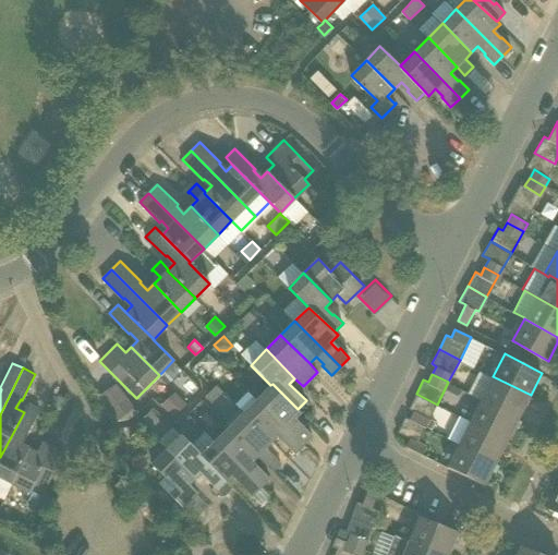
[(519,418),(531,395),(493,376),(482,399),(519,418)]
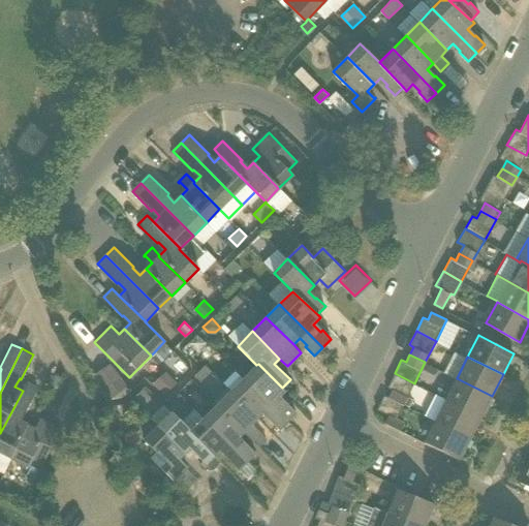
[(94,374),(112,398),(127,387),(110,363),(94,374)]
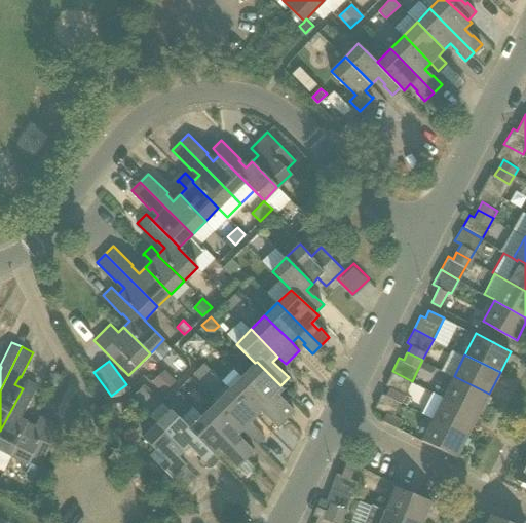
[(203,361),(192,372),(198,378),(210,367),(203,361)]
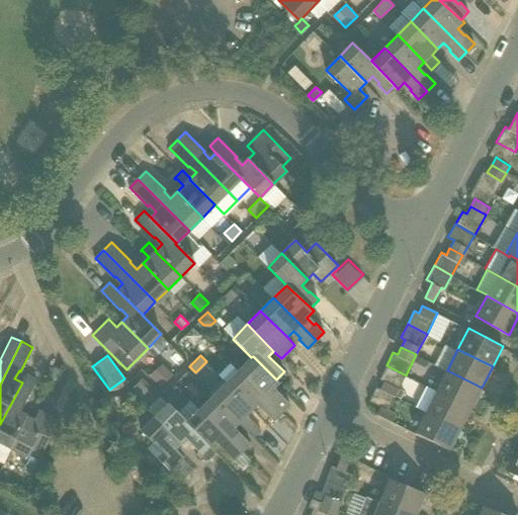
[(240,369),(282,412),(290,404),(281,395),(280,396),(273,389),(279,382),(276,379),(253,356),(251,357),(240,369)]
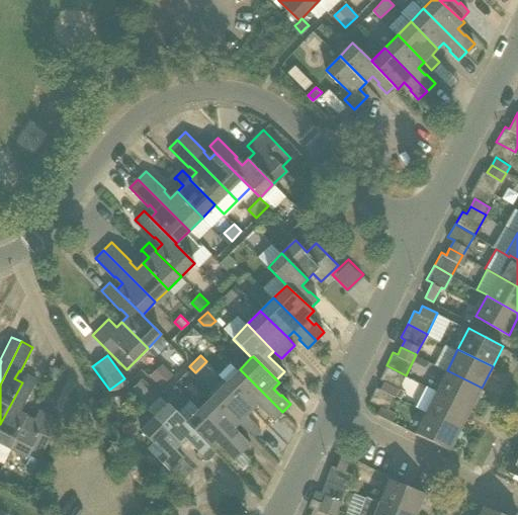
[(174,374),(163,362),(150,375),(161,387),(174,374)]
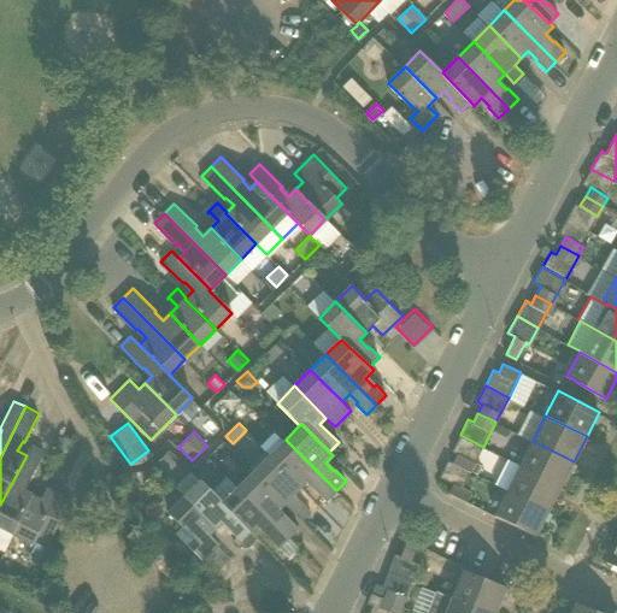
[(458,453),(456,458),(453,461),(471,471),(483,447),(460,435),(452,451),(458,453)]
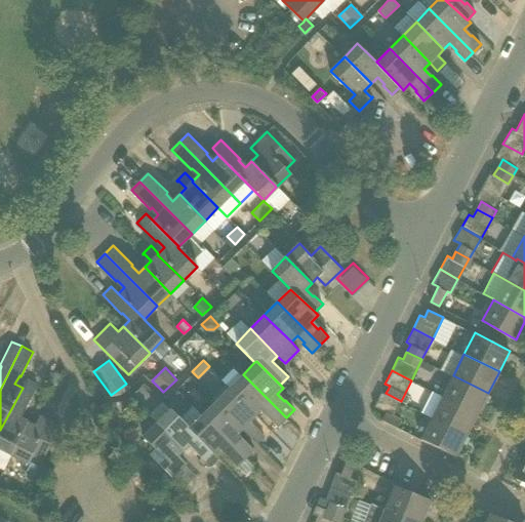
[(230,388),(256,414),(263,408),(270,415),(269,416),(277,426),(286,417),(243,374),(230,388)]
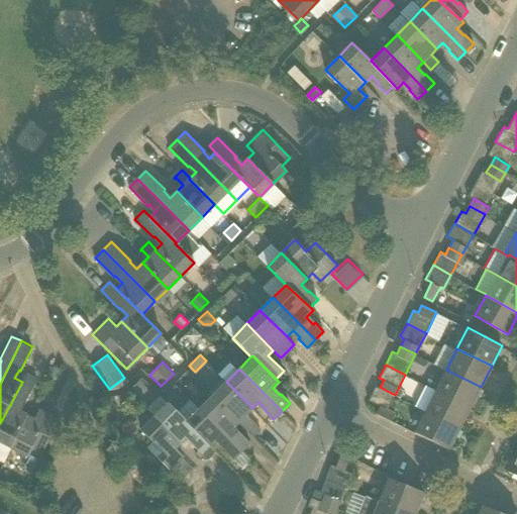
[(471,407),(481,387),(446,370),(436,390),(471,407)]
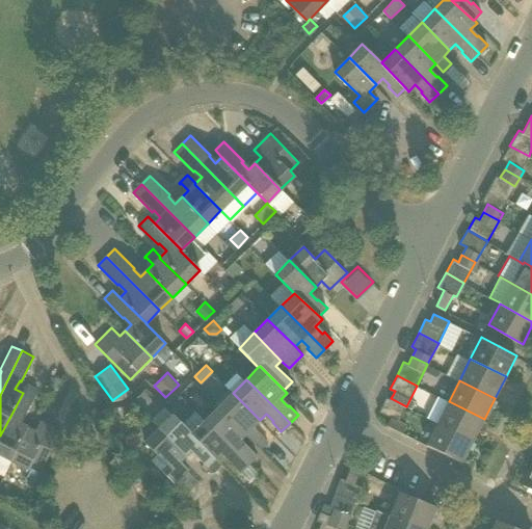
[(11,459),(28,426),(20,422),(25,414),(26,414),(38,390),(27,384),(23,393),(0,435),(0,464),(7,468),(11,459)]
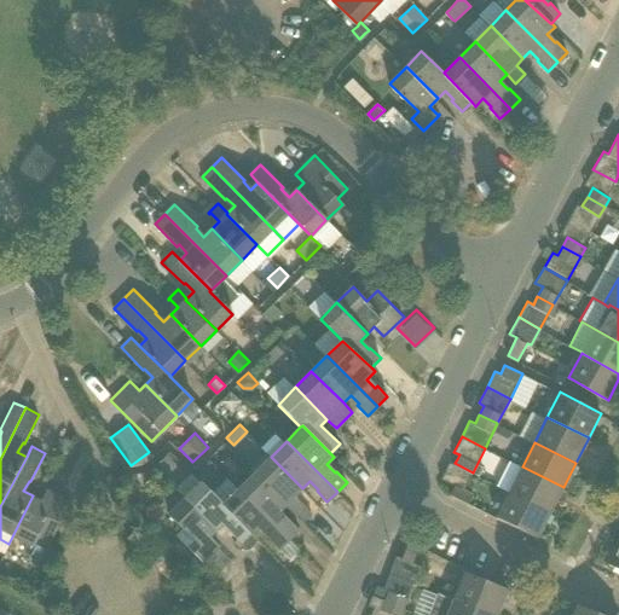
[(296,495),(302,488),(271,457),(255,473),(287,505),(295,514),(305,504),(296,495)]
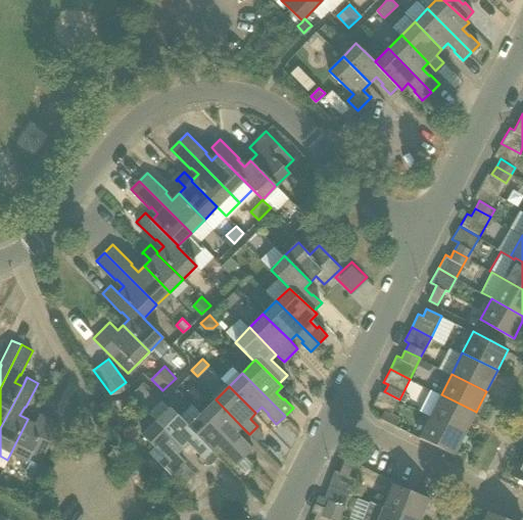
[(380,418),(395,425),(399,417),(392,414),(399,399),(384,391),(380,389),(373,404),(384,410),(380,418)]
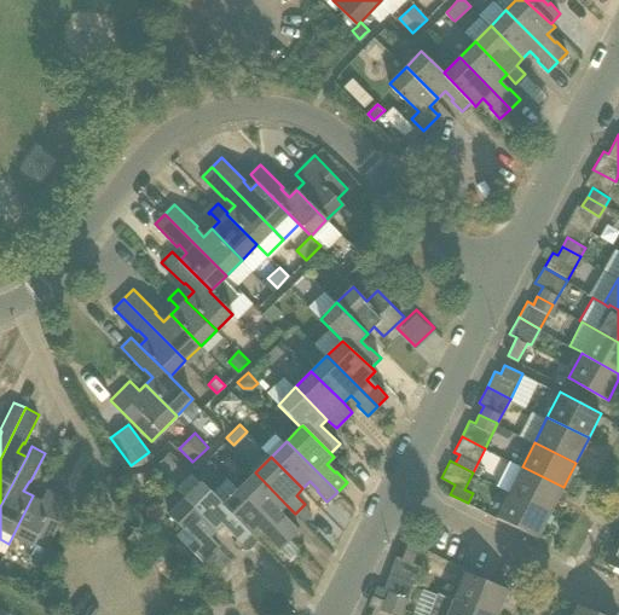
[(551,511),(563,487),(522,466),(510,491),(551,511)]
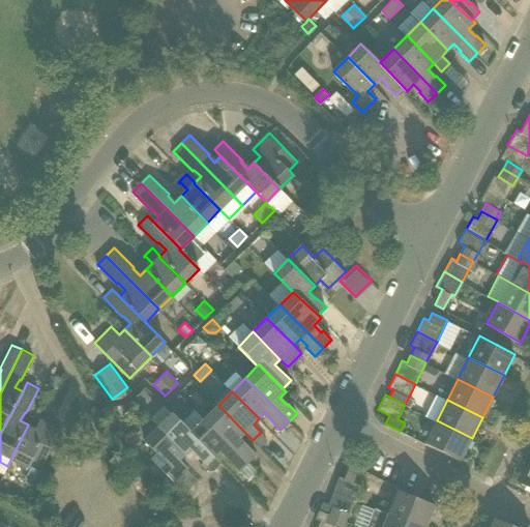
[(218,405),(205,417),(248,462),(257,454),(247,444),(246,445),(239,438),(245,433),(218,405)]
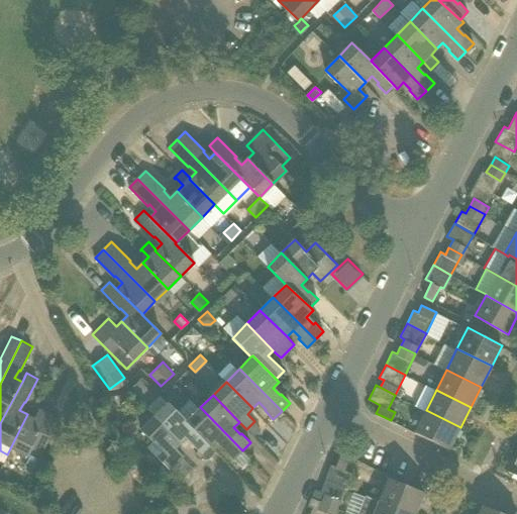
[(154,415),(181,441),(187,435),(194,442),(193,443),(202,452),(209,444),(210,444),(188,420),(187,421),(168,402),(154,415)]
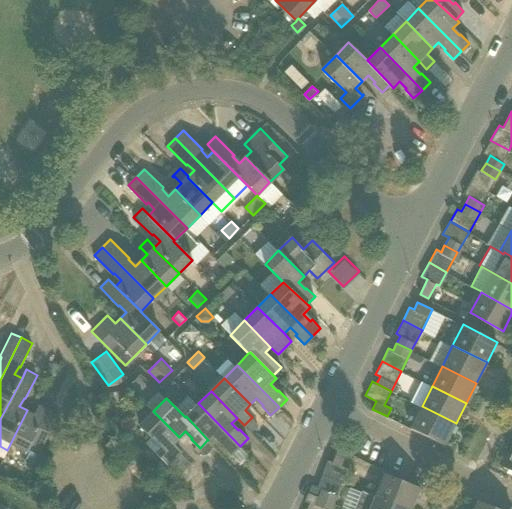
[(223,445),(231,454),(240,446),(198,403),(186,416),(208,440),(207,440),(211,443),(217,437),(224,444),(223,445)]
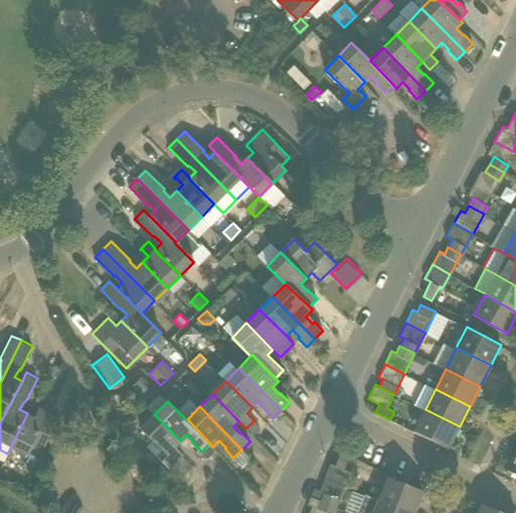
[(11,445),(28,455),(31,449),(41,454),(59,417),(39,407),(34,416),(27,413),(11,445)]
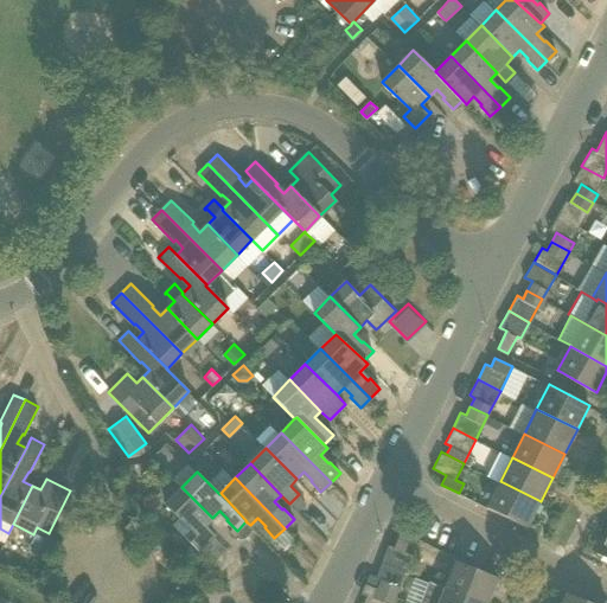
[(500,481),(487,507),(528,527),(541,501),(500,481)]
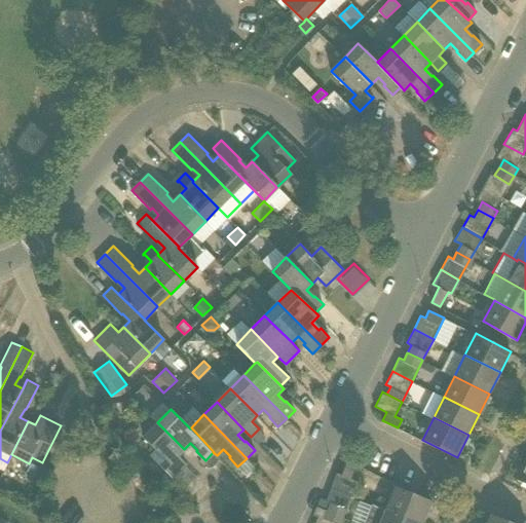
[(162,467),(173,477),(187,462),(179,455),(184,449),(157,422),(143,437),(167,461),(162,467)]
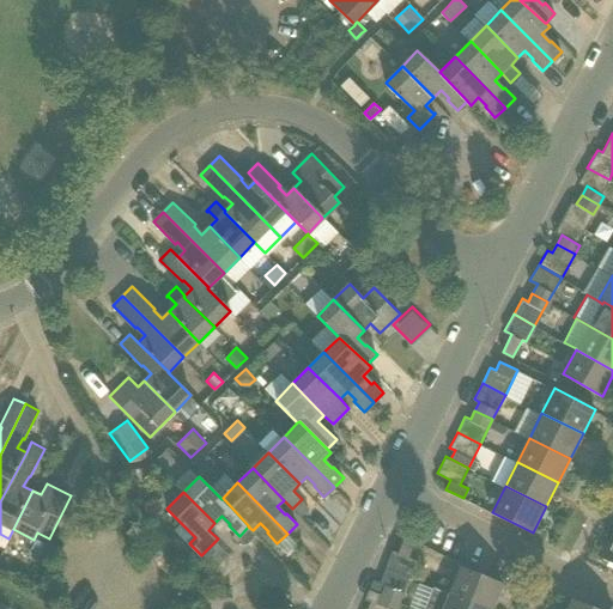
[(126,531),(138,543),(146,535),(134,523),(126,531)]
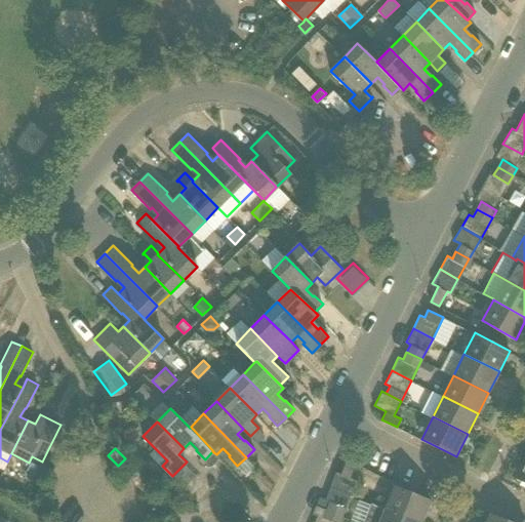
[(210,466),(218,457),(216,454),(212,451),(205,459),(210,466)]
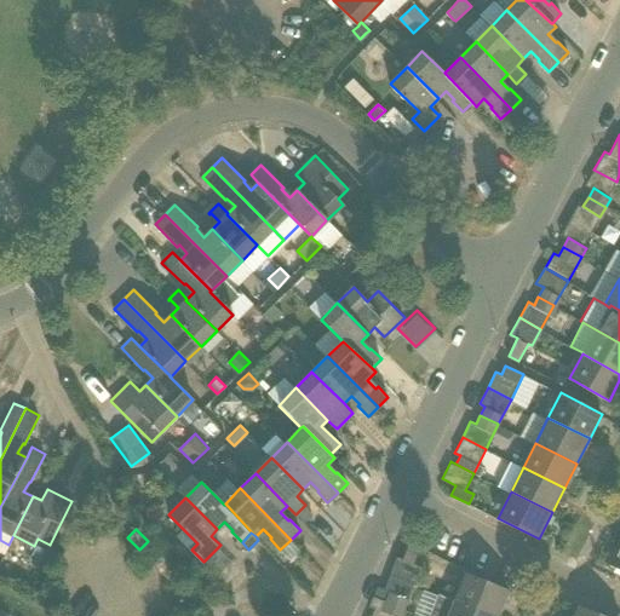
[(619,539),(608,563),(619,568),(619,539)]
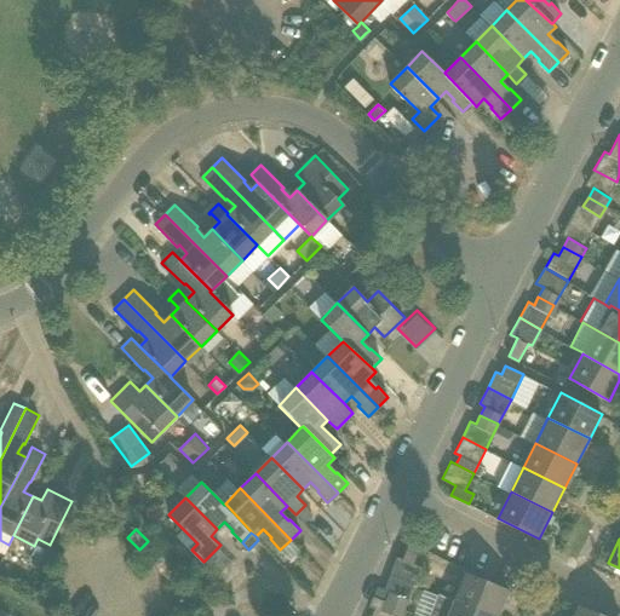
[(409,541),(402,562),(412,564),(420,545),(409,541)]
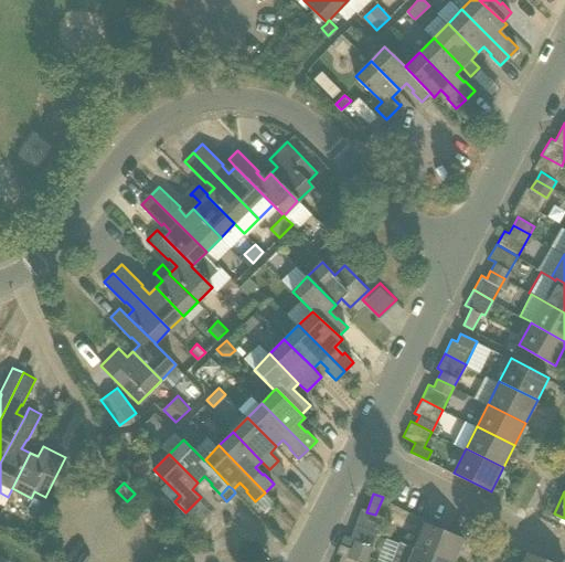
[(139,513),(153,528),(162,520),(148,506),(139,513)]
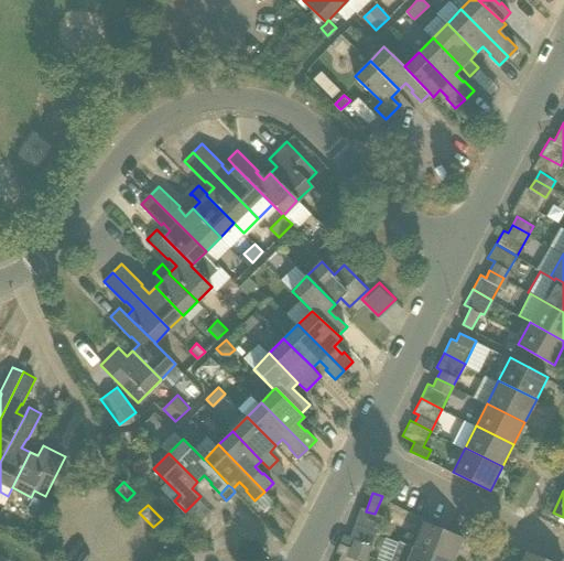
[(453,560),(463,537),(424,521),(414,546),(453,560)]
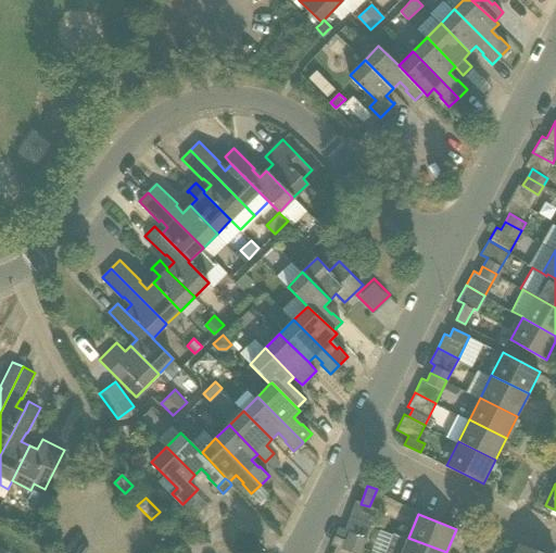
[(350,515),(345,528),(340,526),(336,535),(364,547),(371,524),(350,515)]
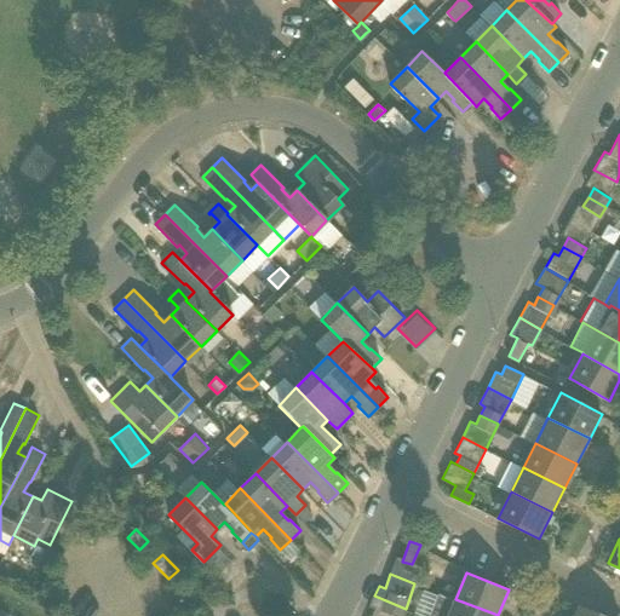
[(498,615),(455,599),(438,593),(429,615),(498,615)]
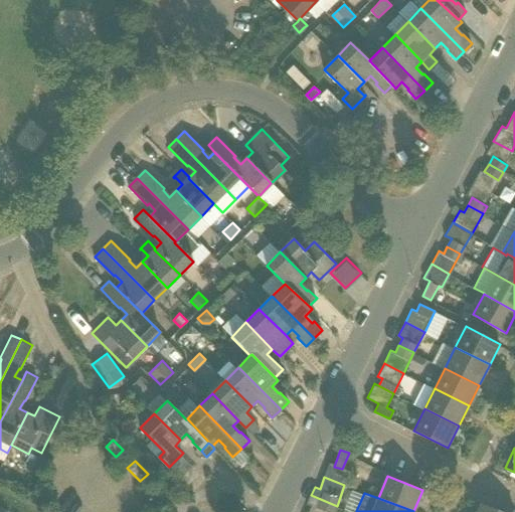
[(311,505),(317,507),(316,508),(326,511),(334,511),(337,506),(311,495),(307,503),(311,505)]
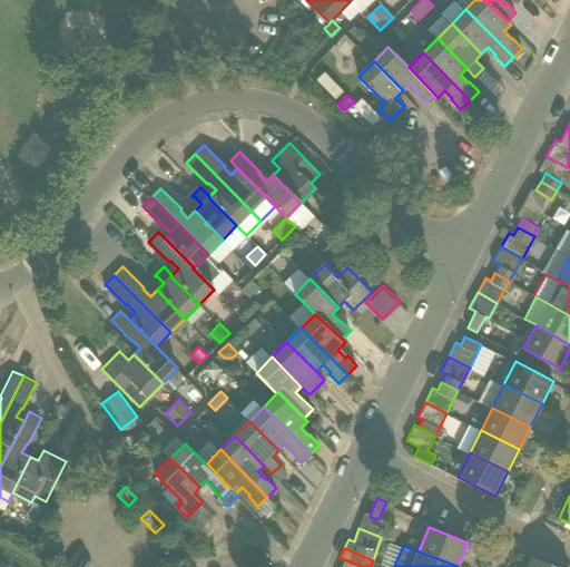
[(528,566),(557,566),(532,557),(528,566)]
